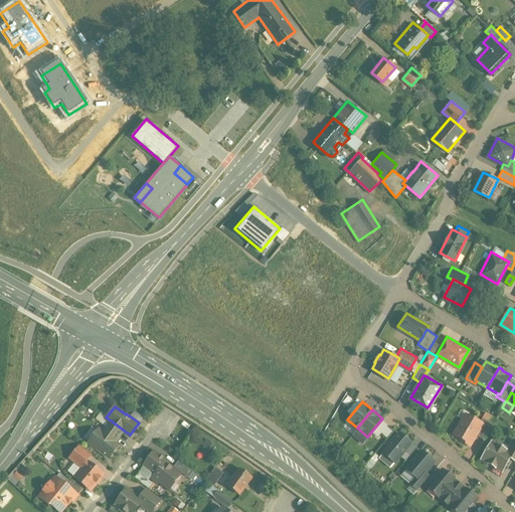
[(480,420),(466,412),(454,433),(462,438),(461,439),(469,445),(476,434),(482,422),(480,420)]
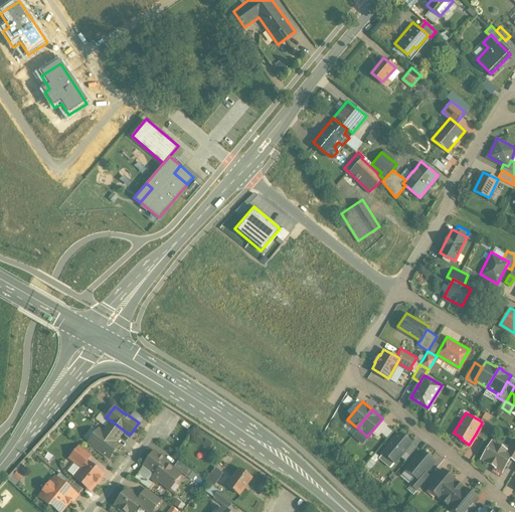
[(482,422),(476,434),(484,438),(493,422),(482,416),(480,420),(482,422)]
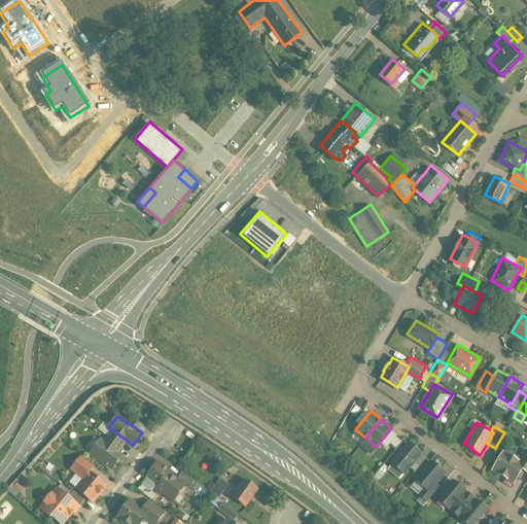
[(126,440),(113,430),(109,435),(121,445),(126,440)]
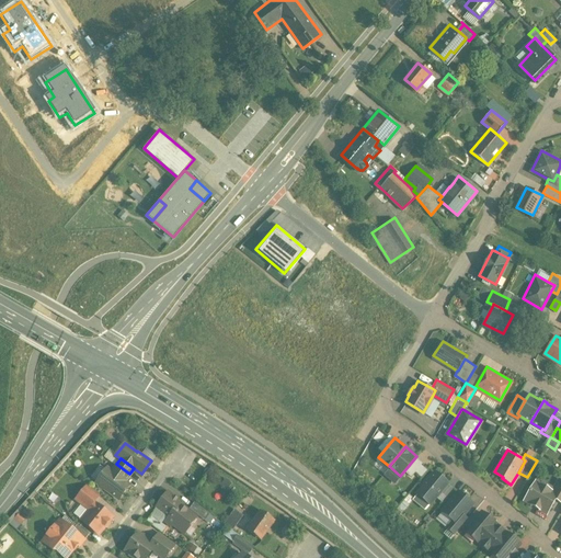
[(129,474),(116,464),(112,470),(125,479),(129,474)]
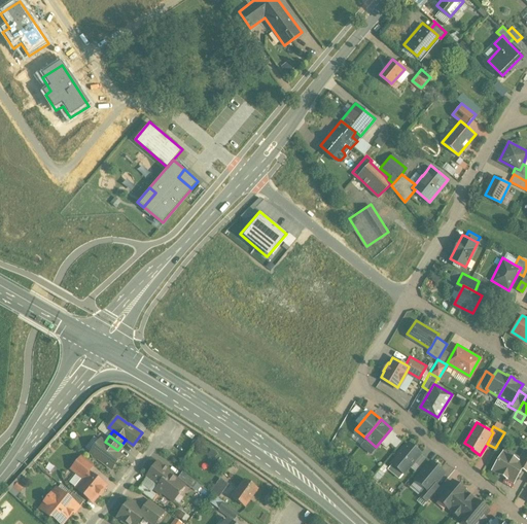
[(105,442),(101,438),(91,451),(93,452),(93,455),(97,457),(99,457),(112,466),(121,454),(117,450),(105,442)]
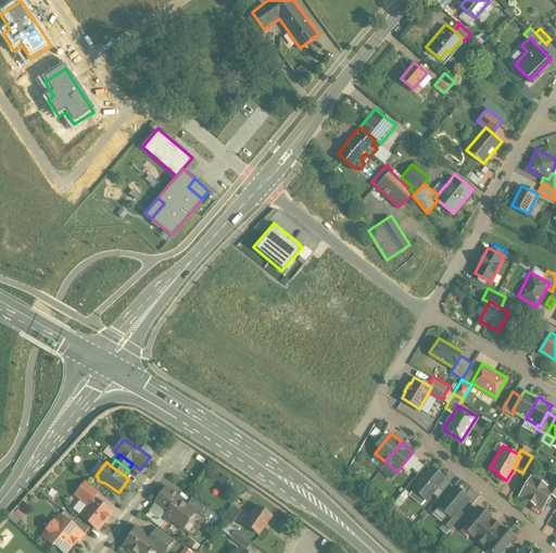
[(428,470),(426,469),(418,479),(419,480),(414,488),(426,498),(443,477),(431,466),(428,470)]
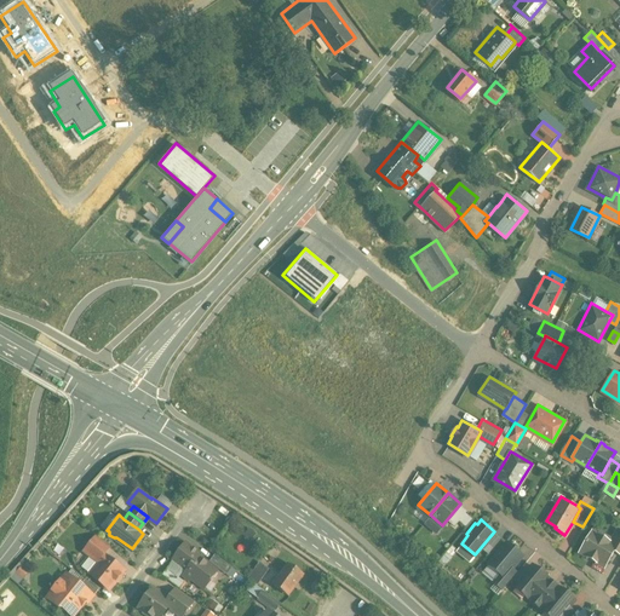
[(610,541),(591,529),(591,530),(580,550),(579,550),(580,551),(587,556),(596,560),(604,564),(604,565),(606,564),(614,550),(616,545),(610,541)]
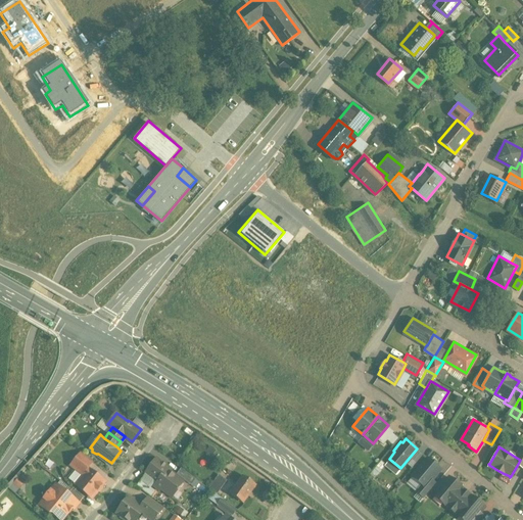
[(93,460),(82,451),(72,463),(83,472),(88,466),(93,460)]
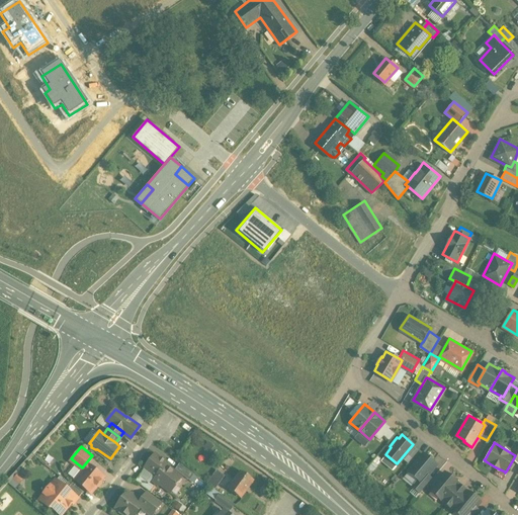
[(168,461),(155,452),(145,466),(151,471),(151,474),(155,477),(154,480),(166,464),(168,461)]
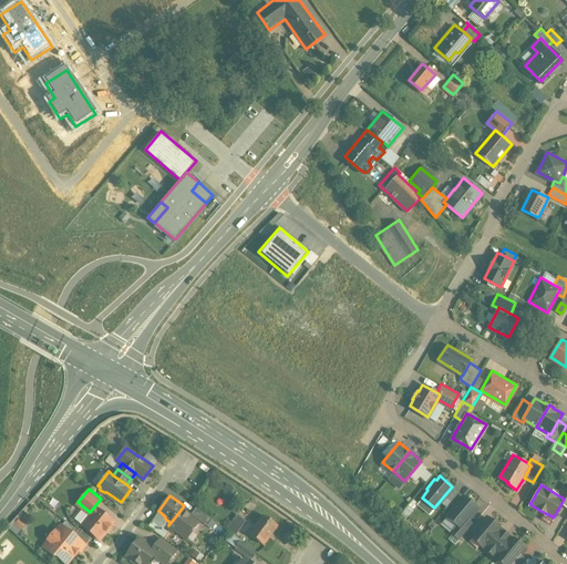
[(477,506),(464,495),(447,515),(457,524),(461,526),(467,519),(477,506)]
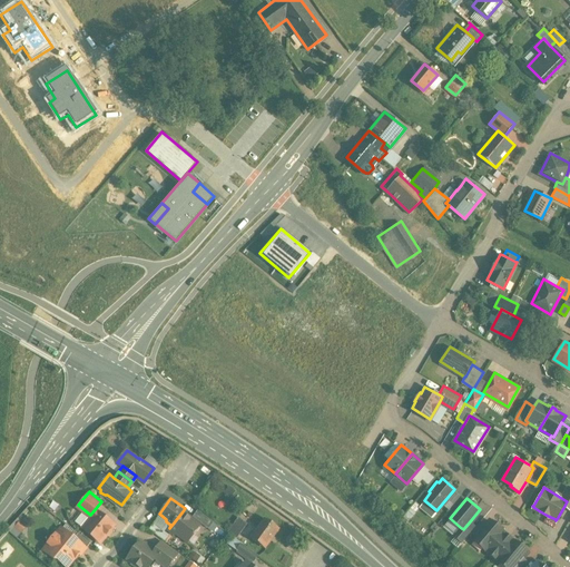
[(105,516),(96,508),(90,515),(92,516),(84,527),(100,540),(114,524),(108,519),(108,518),(105,516)]
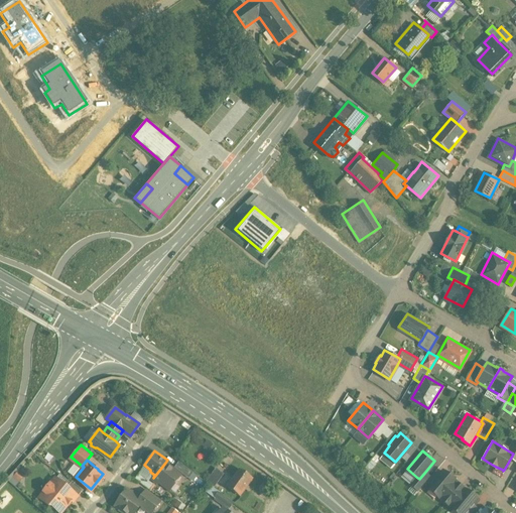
[(194,471),(178,460),(174,466),(188,477),(194,471)]
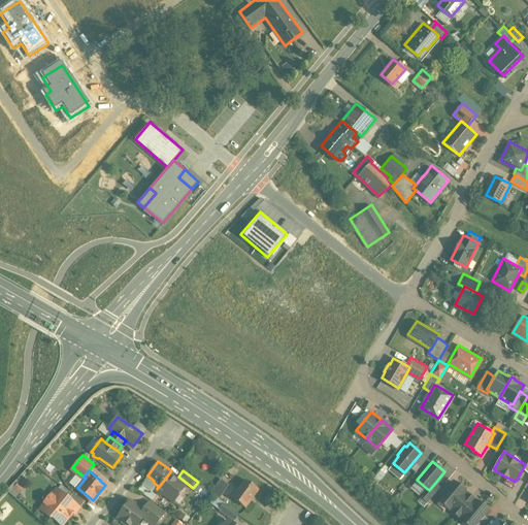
[(169,473),(157,489),(161,492),(164,492),(173,499),(185,485),(169,473)]
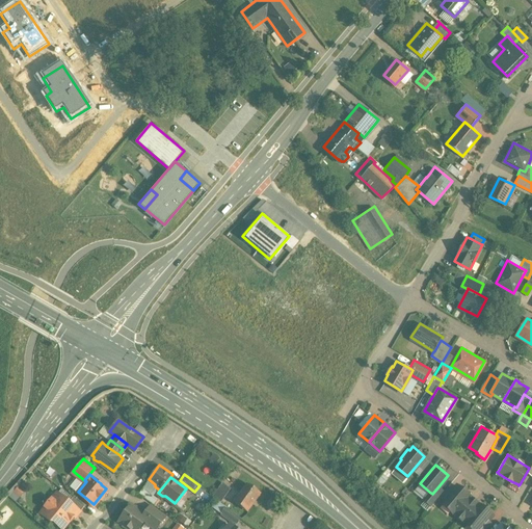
[(222,480),(213,494),(220,500),(231,486),(222,480)]
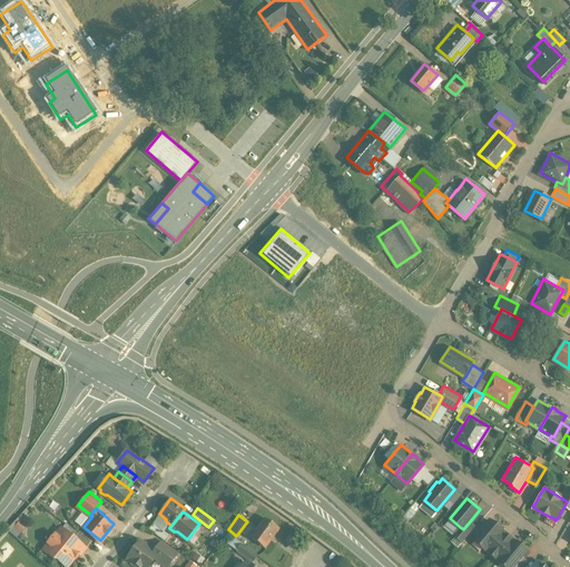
[(265,516),(251,536),(265,547),(279,527),(265,516)]
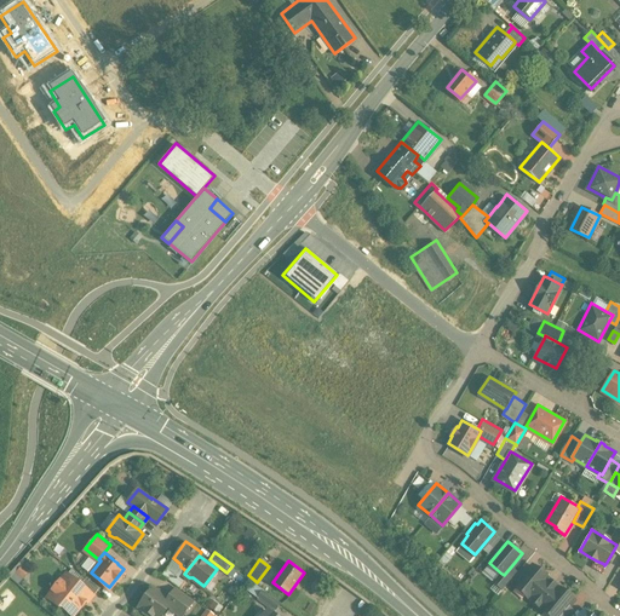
[(547,576),(533,564),(527,570),(518,581),(515,585),(535,602),(552,581),(547,576)]
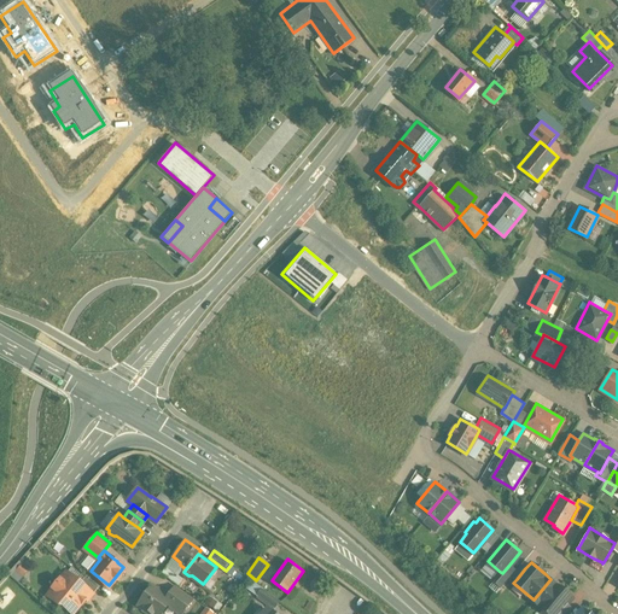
[(525,568),(520,563),(516,569),(511,574),(517,579),(525,568)]
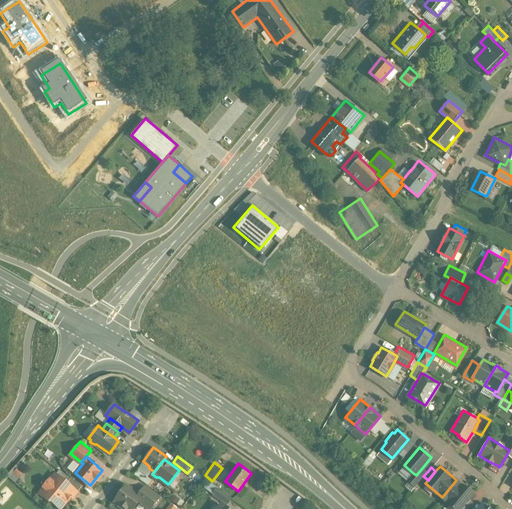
[(152,479),(138,468),(135,473),(149,484),(152,479)]
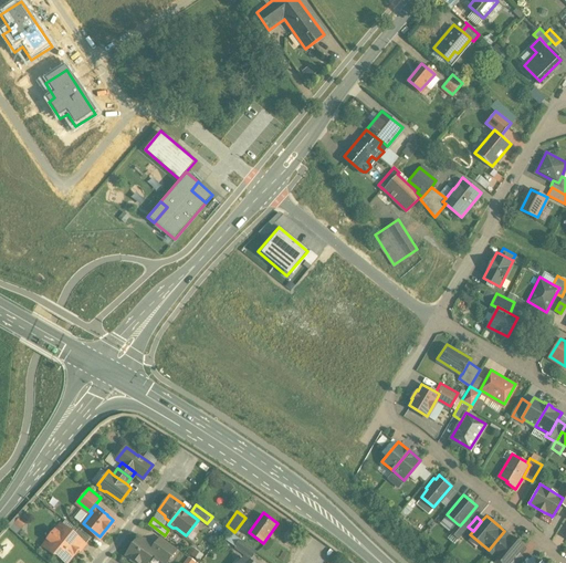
[(472,522),(467,518),(460,525),(457,523),(451,530),(459,538),(468,527),(472,522)]
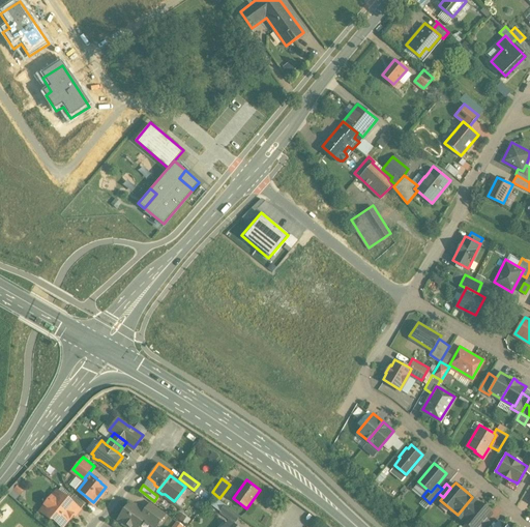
[(68,498),(57,490),(52,496),(51,496),(46,503),(40,510),(50,518),(51,517),(62,526),(72,513),(75,515),(80,507),(68,498)]
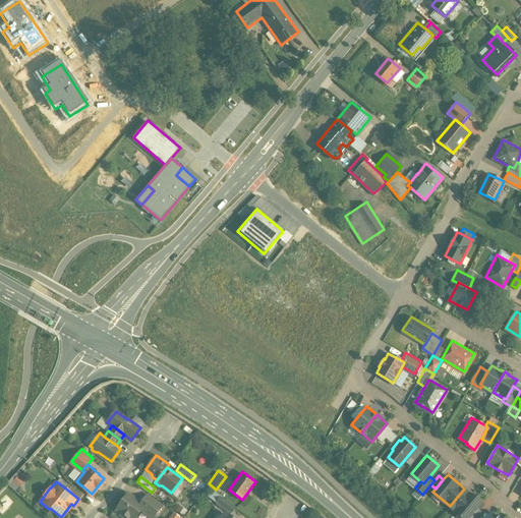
[(82,495),(71,485),(67,490),(78,499),(82,495)]
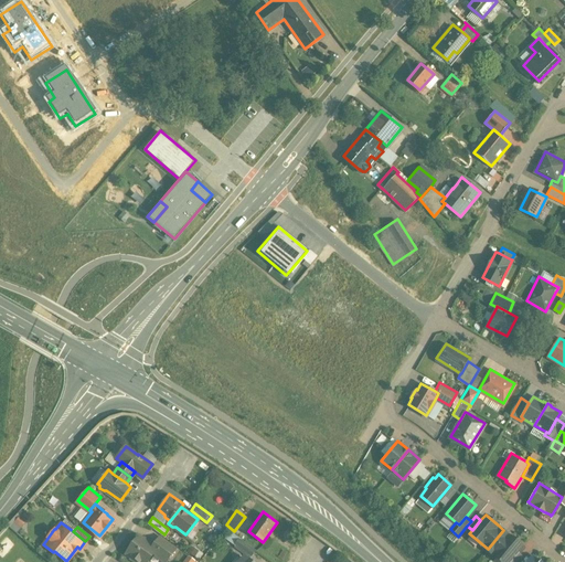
[(523,545),(510,534),(509,536),(503,530),(488,549),(502,561),(509,561),(510,561),(518,561),(523,557),(518,552),(523,545)]
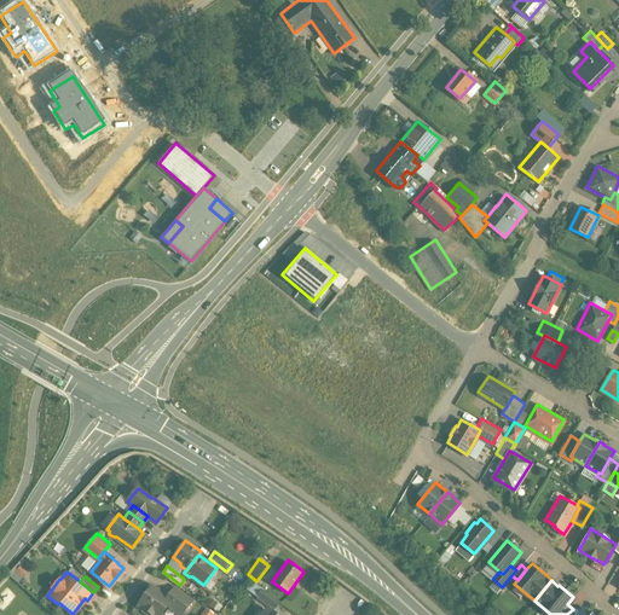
[(168,596),(152,585),(139,604),(145,608),(143,610),(150,614),(151,614),(152,614),(154,614),(160,614),(168,604),(172,599),(168,596)]
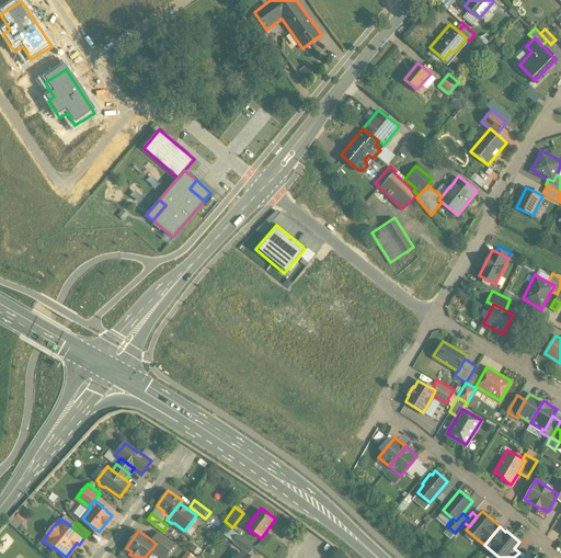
[(174,544),(159,532),(152,541),(156,544),(152,548),(164,557),(174,544)]
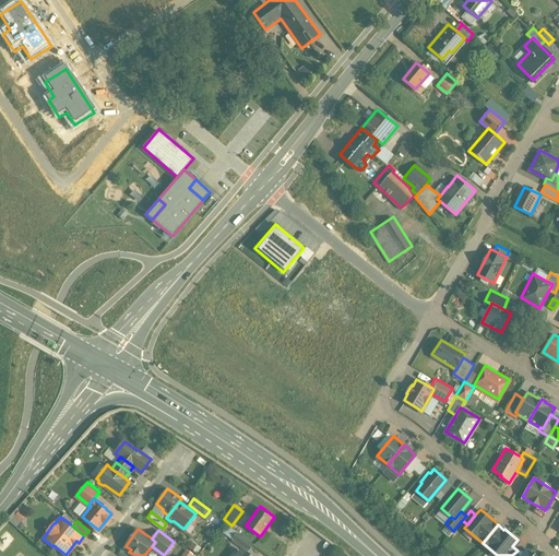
[(252,542),(238,531),(233,537),(248,549),(252,542)]
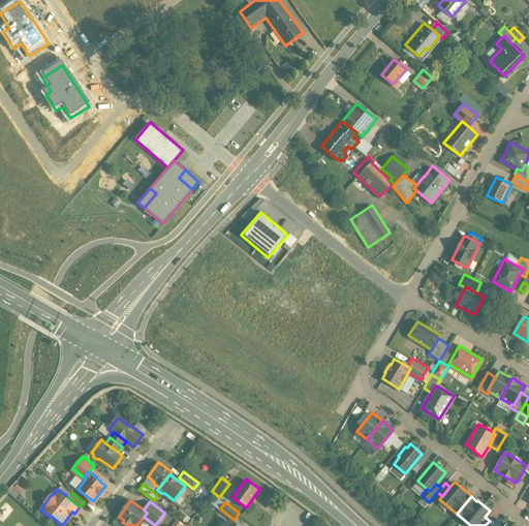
[(190,515),(180,507),(176,513),(187,520),(190,515)]
